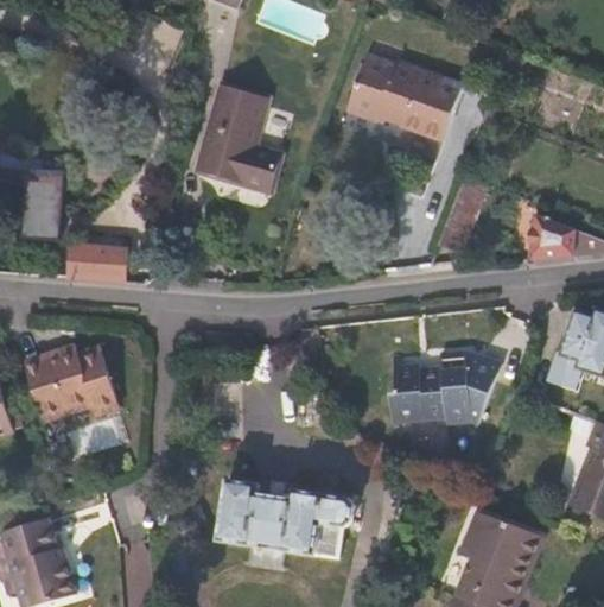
[(205,0),(234,12),(240,0),(205,0)]
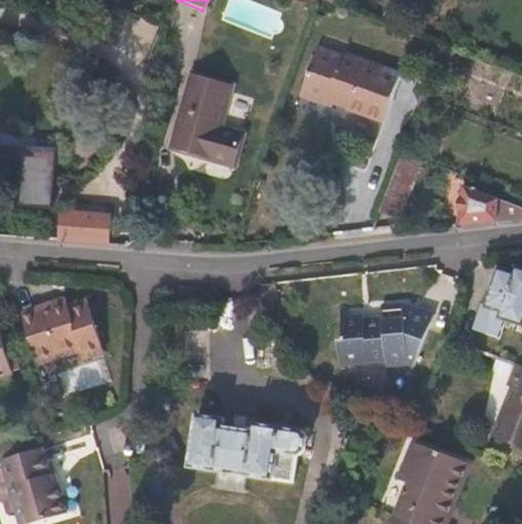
[(142,18),(123,11),(110,43),(130,49),(142,18)]
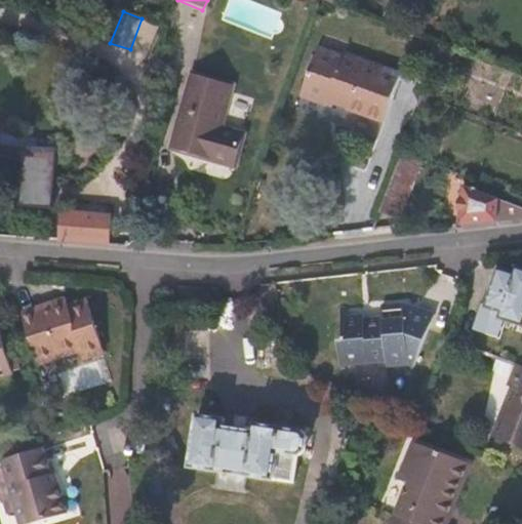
[(340,55),(316,47),(298,95),(312,101),(325,105),(327,102),(346,108),(345,109),(382,121),(397,73),(342,52),(340,55)]
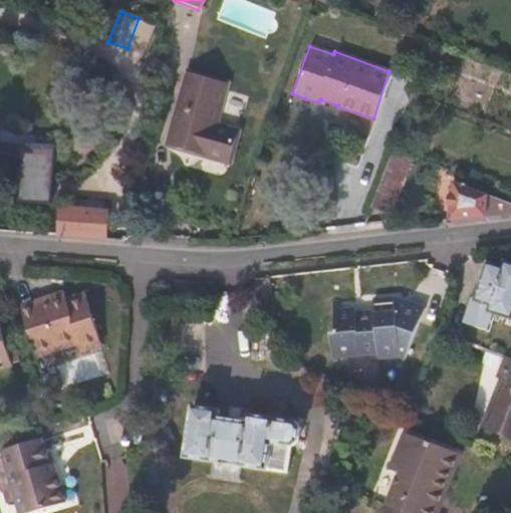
[(225,82),(187,71),(166,145),(197,153),(228,162),(237,131),(214,123),(225,82)]
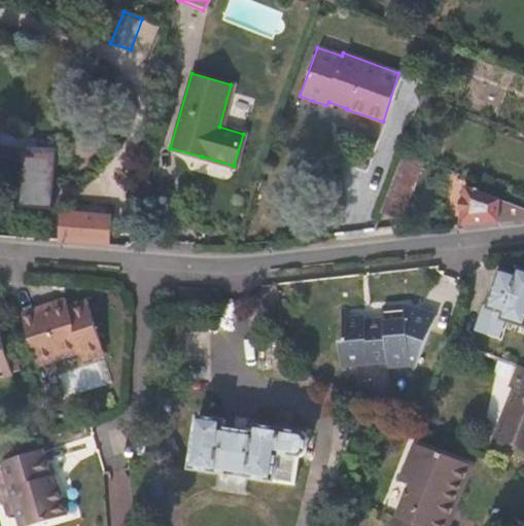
[(411,119),(407,130),(417,133),(420,123),(411,119)]
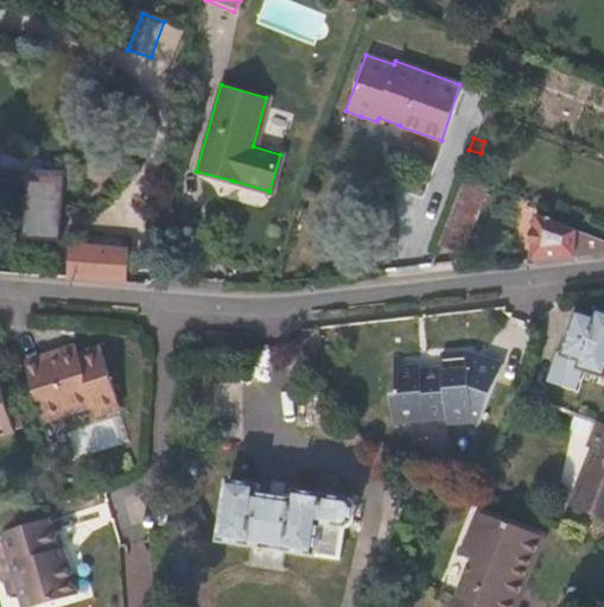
[(461,253),(477,208),(485,185),(462,177),(437,244),(461,253)]
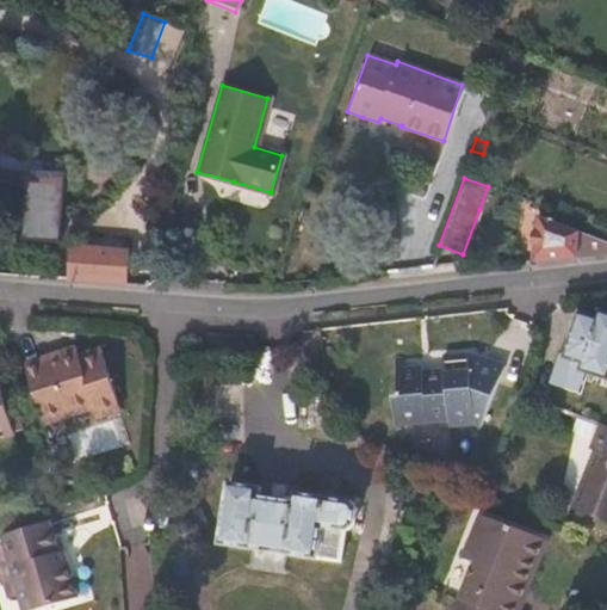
[(606,242),(534,215),(530,262),(574,258),(606,253),(606,242)]
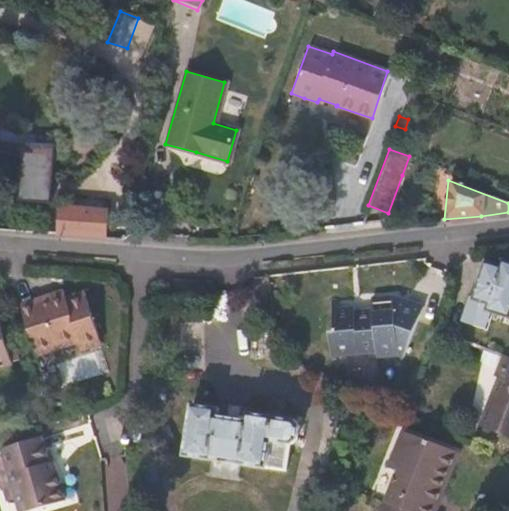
[(65,216),(49,216),(47,233),(74,235),(103,237),(104,216),(65,213),(65,216)]
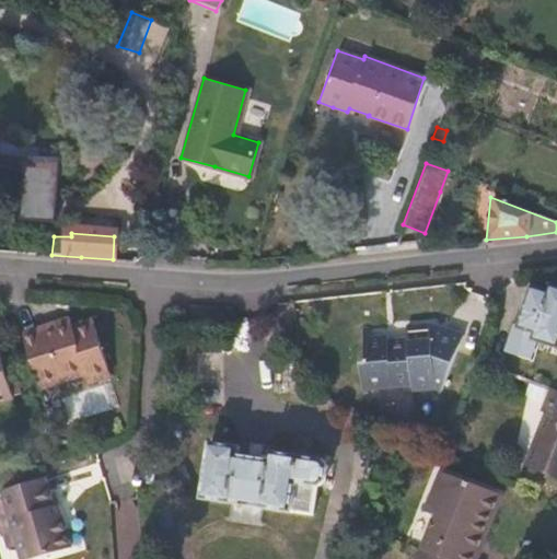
[(518,324),(513,324),(505,351),(529,360),(536,340),(556,347),(556,287),(548,284),(547,291),(531,286),(518,324)]
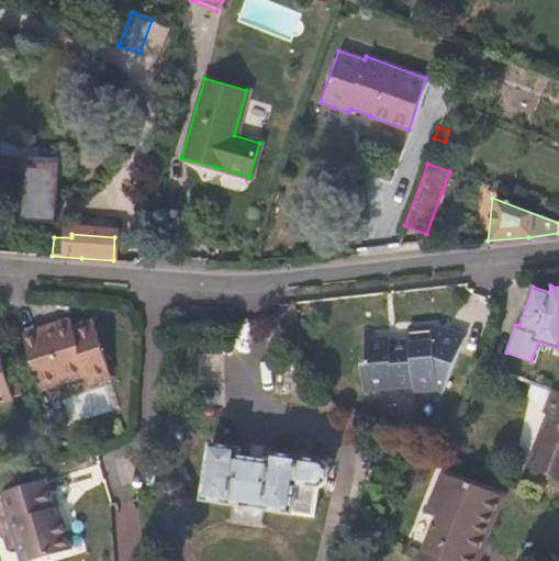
[(37,391),(85,376),(87,383),(109,377),(91,318),(81,323),(70,326),(68,318),(20,334),(21,338),(37,391)]
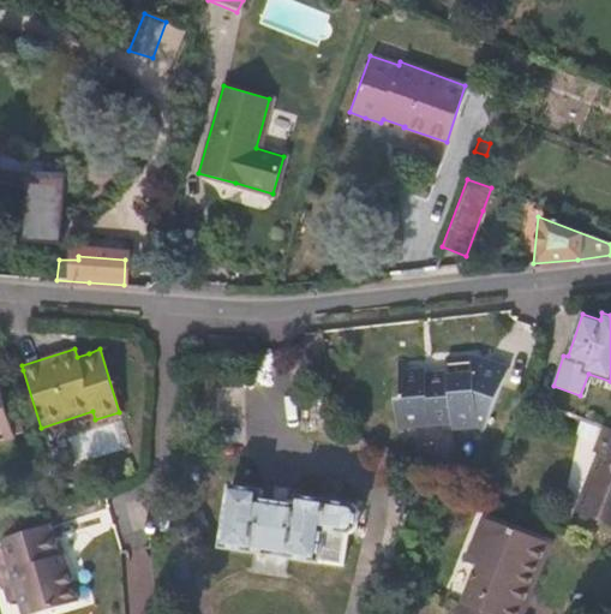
[(402,371),(396,373),(399,398),(393,399),(395,427),(450,422),(450,428),(475,424),(480,429),(505,368),(469,355),(444,358),(445,373),(423,374),(423,369),(413,370),(402,371)]
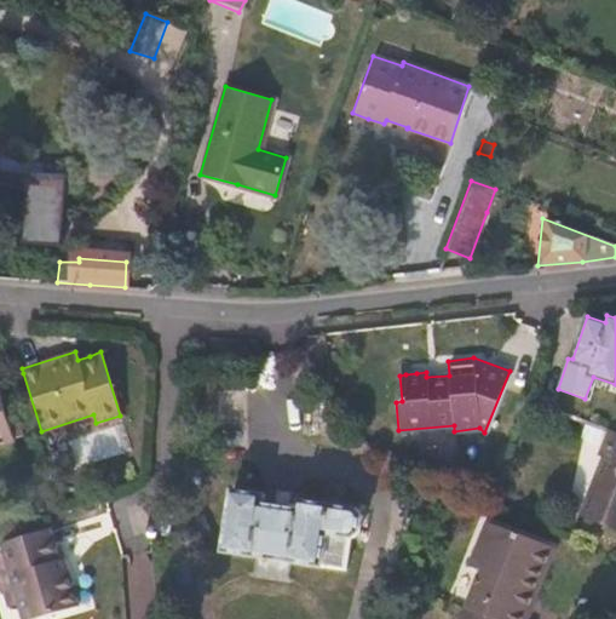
[(0,443),(13,441),(12,439),(21,435),(5,383),(0,384),(0,443)]
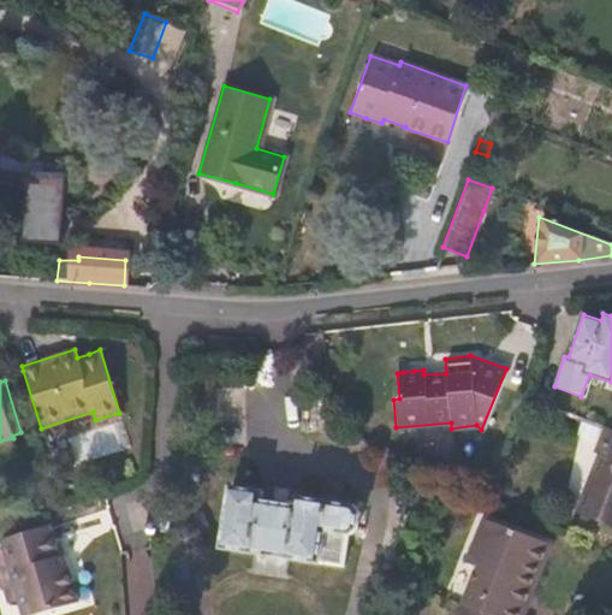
[(611,430),(602,426),(592,453),(596,454),(575,510),(611,525),(611,430)]
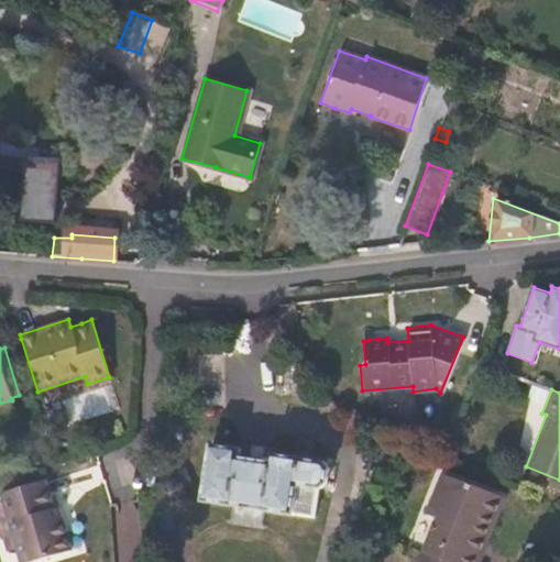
[(420,431),(419,437),(439,443),(441,438),(420,431)]
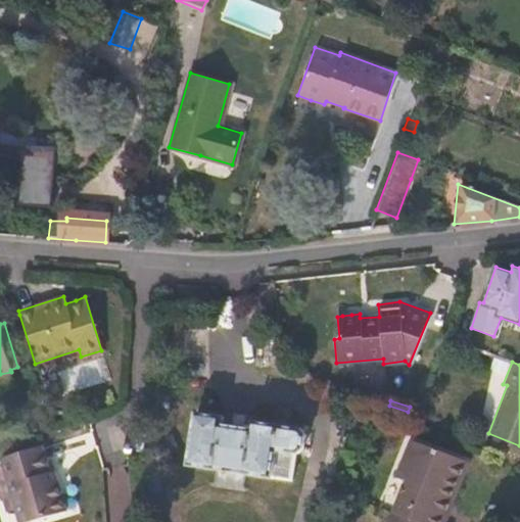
[(207,418),(196,416),(188,467),(289,482),(292,455),(295,456),(300,451),(302,437),(298,431),(249,424),(248,428),(246,428),(246,430),(218,426),(219,420),(207,418)]
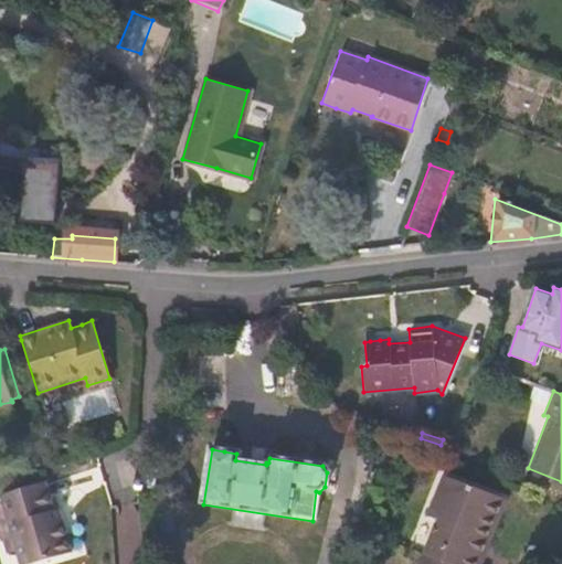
[(449,563),(477,563),(489,535),(491,529),(495,522),(504,499),(442,475),(426,515),(437,519),(422,554),(449,563)]
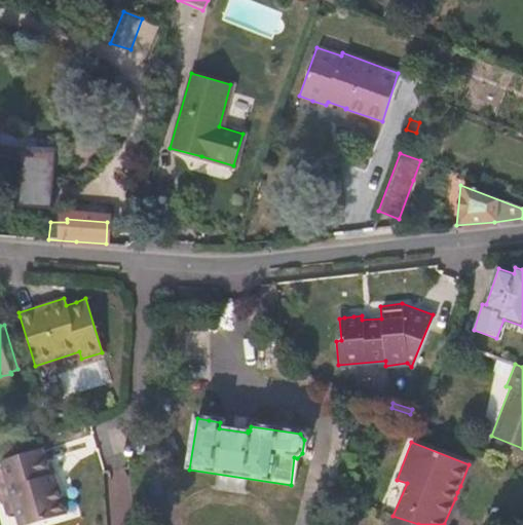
[(40,448),(0,459),(0,466),(1,470),(0,470),(0,500),(3,503),(6,514),(13,512),(17,524),(28,524),(65,514),(59,493),(52,473),(47,475),(40,448)]
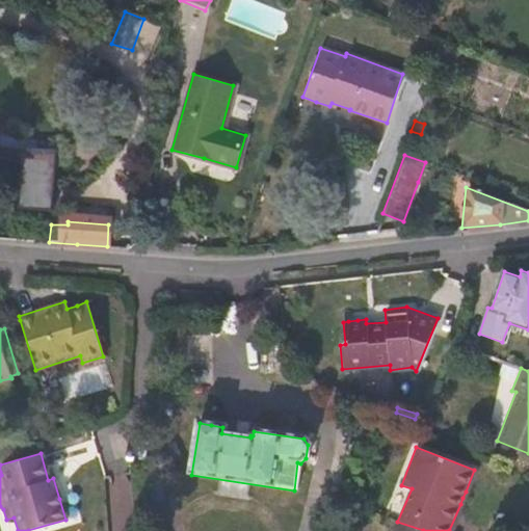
[(423,530),(397,522),(394,521),(389,530),(423,530)]
